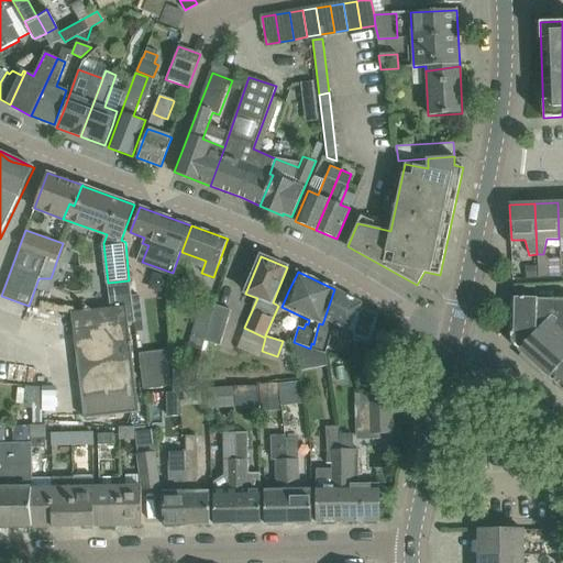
[(133,322),(130,301),(128,284),(106,286),(109,310),(70,315),(83,420),(136,414),(125,323),(133,322)]
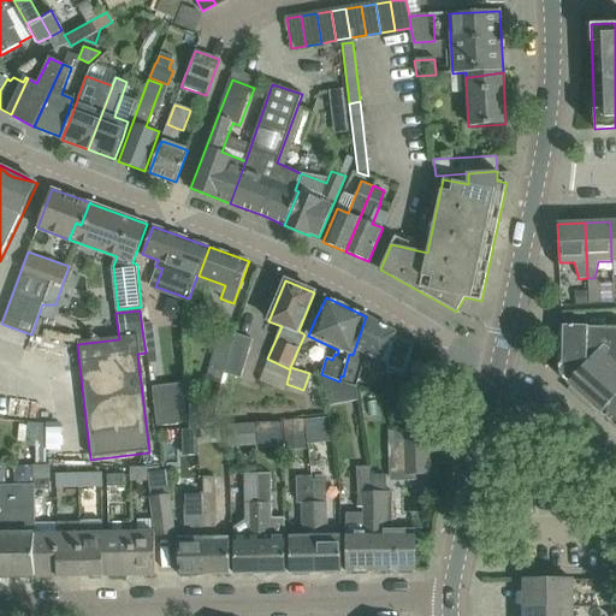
[(379,361),(395,332),(366,317),(353,355),(349,354),(343,377),(359,381),(367,354),(379,361)]
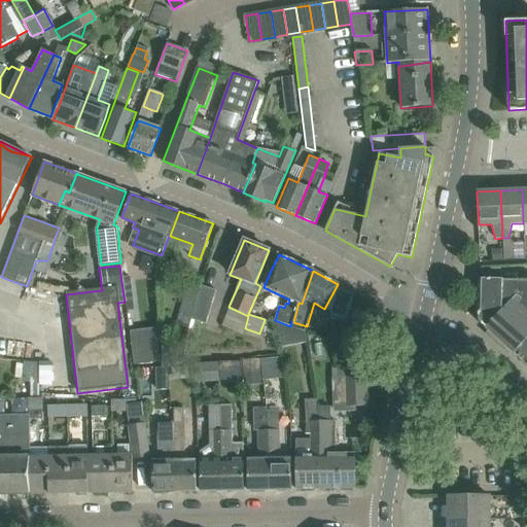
[(486,327),(526,281),(526,279),(480,279),(479,317),(478,317),(481,322),(486,327)]
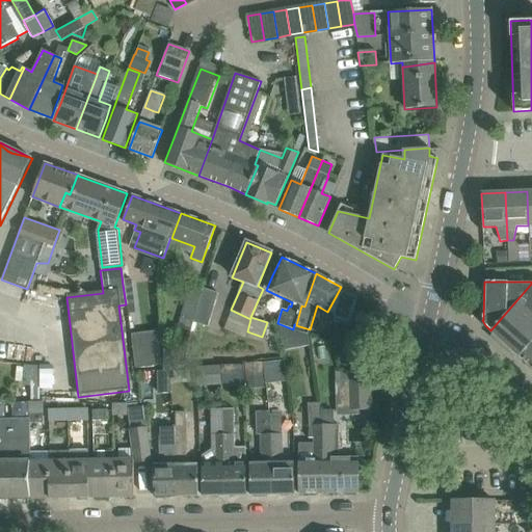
[(520,356),(531,343),(531,284),(490,330),(519,356),(520,356)]
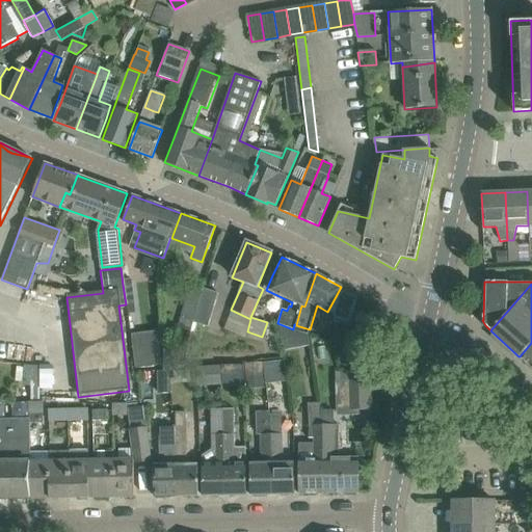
[(193,322),(209,326),(218,292),(203,288),(200,298),(187,294),(177,326),(191,331),(193,322)]
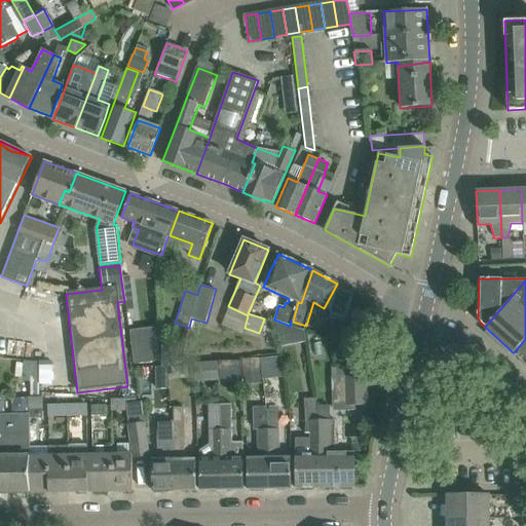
[(130,329),(135,364),(160,361),(156,327),(130,329)]
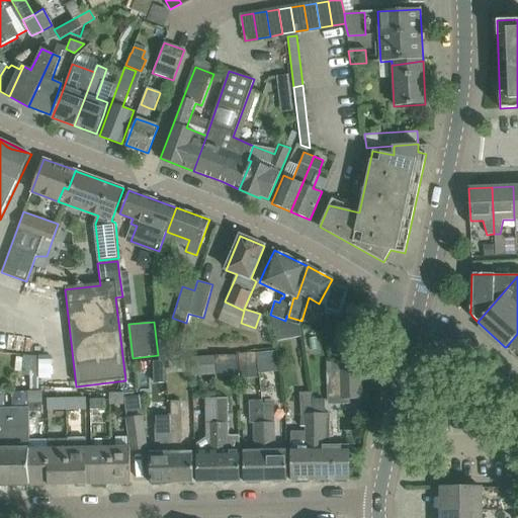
[(517,334),(506,347),(517,357),(517,334)]
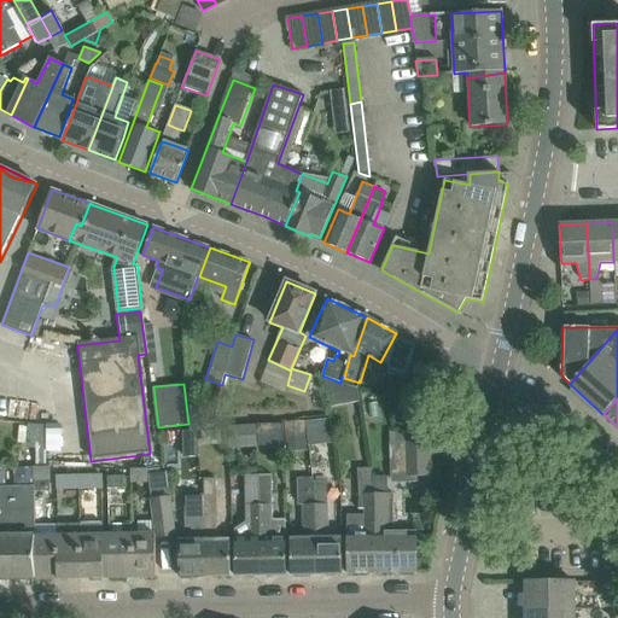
[(193,426),(213,425),(213,410),(193,412),(193,426)]
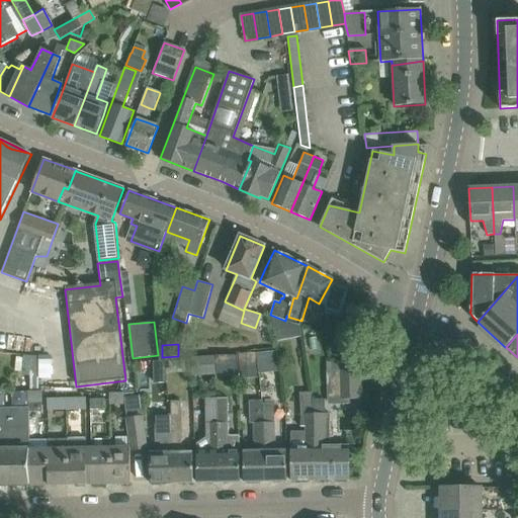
[(257,352),(259,362),(271,359),(269,349),(257,352)]
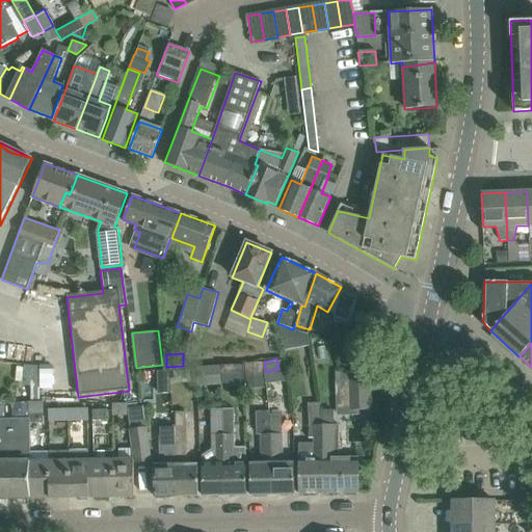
[(245,377),(262,376),(262,362),(245,362),(245,377)]
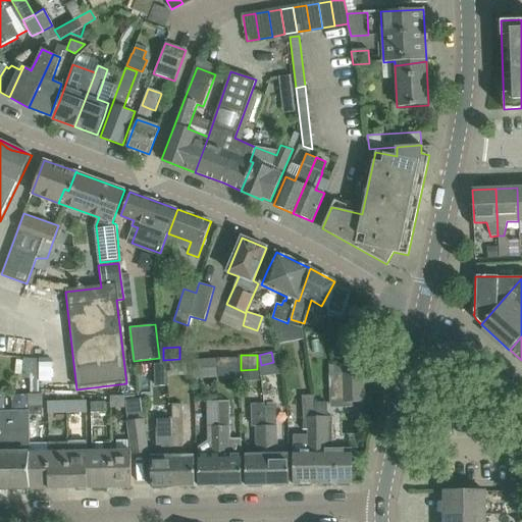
[(221,360),(193,361),(194,378),(217,377),(217,372),(238,370),(237,356),(221,357),(221,360)]
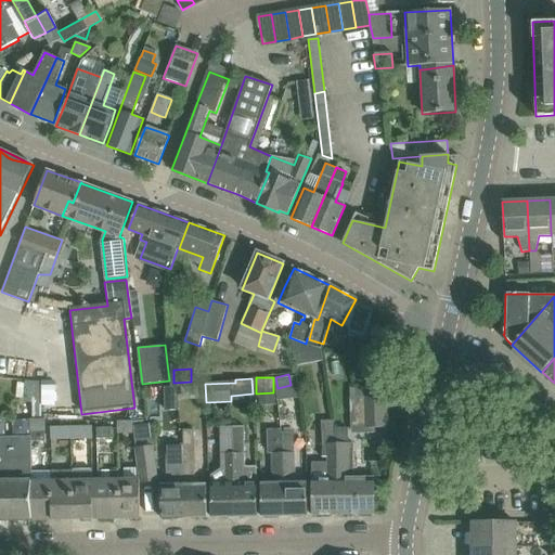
[(26,400),(41,402),(43,383),(28,381),(26,400)]
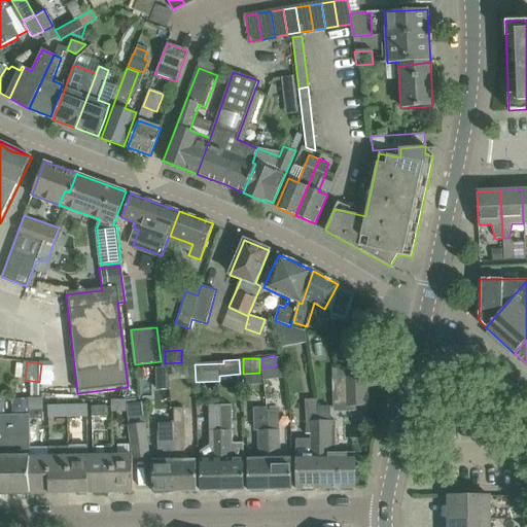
[(332,407),(346,407),(367,406),(366,376),(331,377),(332,407)]
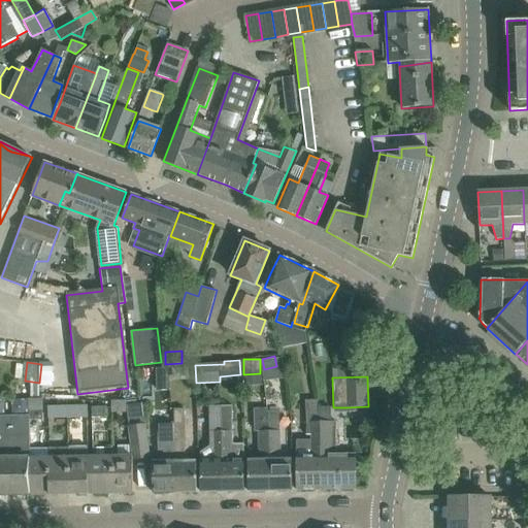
[(43,420),(43,399),(29,399),(29,419),(43,420)]
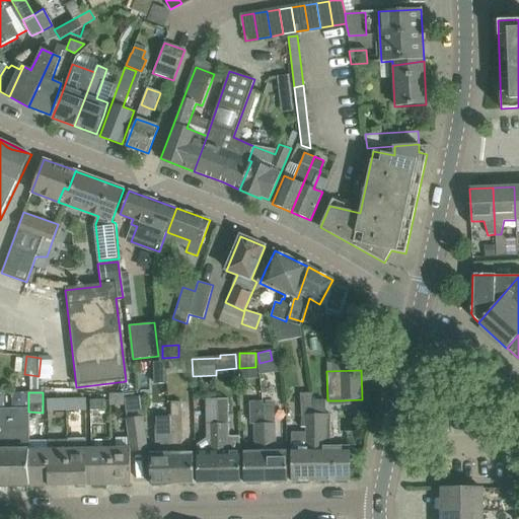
[(151,485),(170,484),(169,431),(164,392),(158,393),(160,453),(150,453),(151,485)]
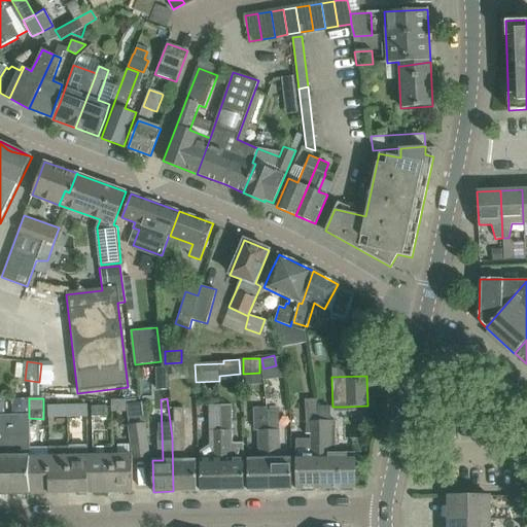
[(197,491),(197,470),(196,459),(184,460),(182,408),(169,409),(169,398),(167,398),(172,437),(173,491),(197,491)]
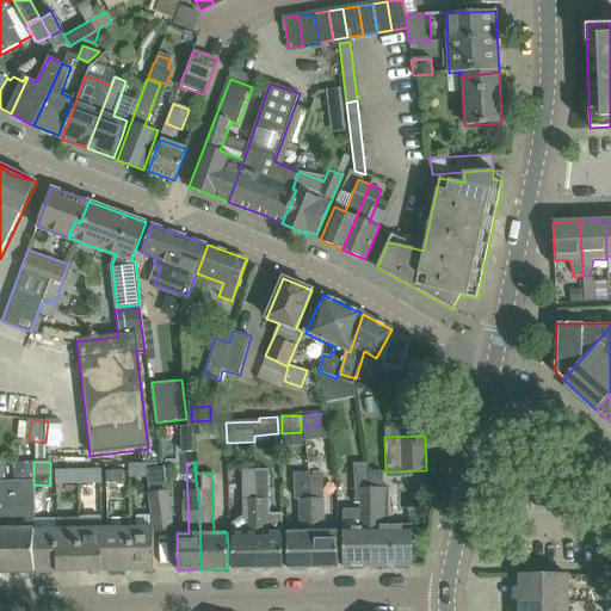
[(173,529),(168,488),(165,466),(147,468),(146,463),(129,464),(130,477),(147,475),(154,531),(173,529)]
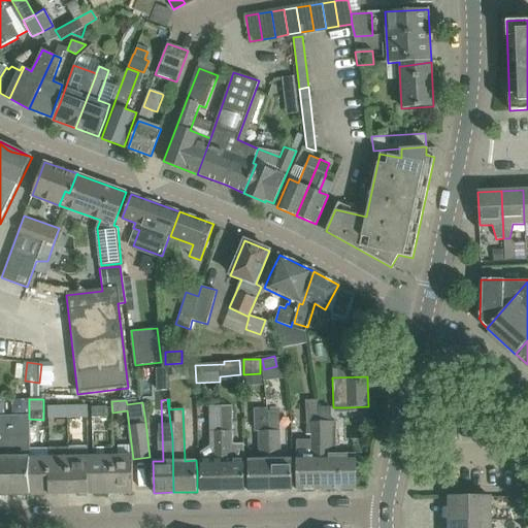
[(296,490),(320,490),(318,425),(314,400),(305,400),(305,422),(306,422),(305,434),(310,434),(311,455),(296,455),(296,490)]
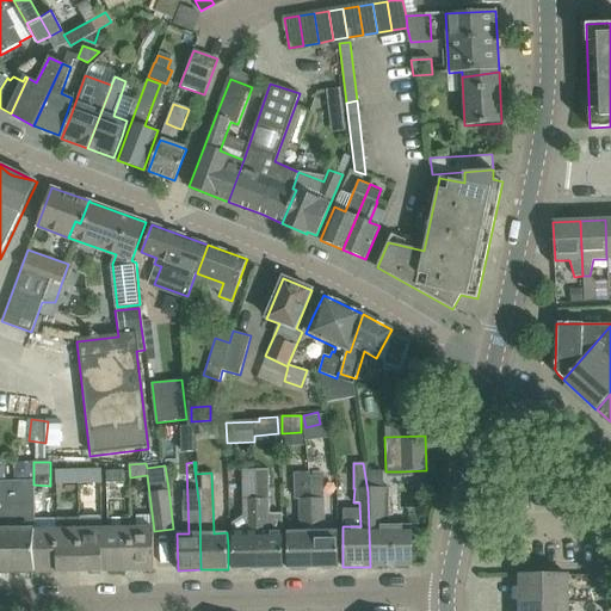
[(370,567),(412,566),(411,526),(392,526),(389,488),(370,488),(366,463),(363,463),(368,492),(370,567)]
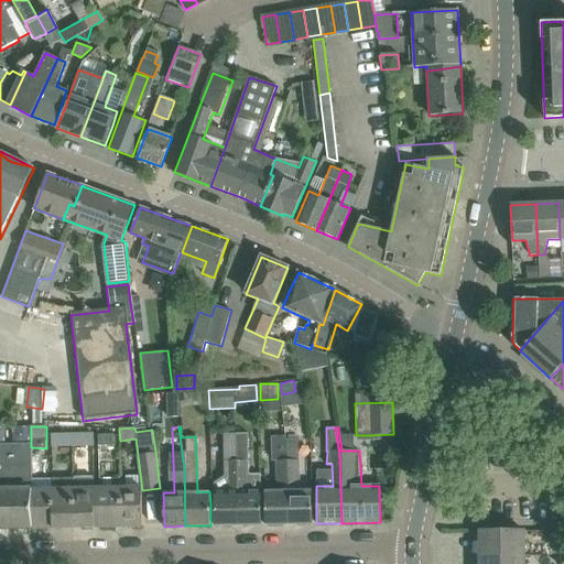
[(85,433),(72,434),(72,445),(86,445),(85,433)]
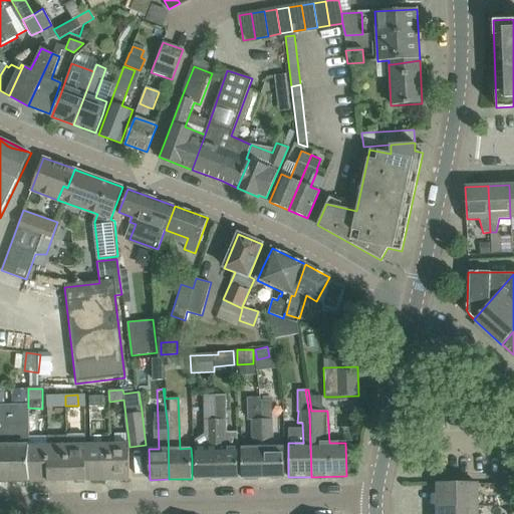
[(216,478),(215,452),(215,425),(213,395),(204,396),(205,434),(195,441),(195,448),(195,459),(196,479),(216,478)]
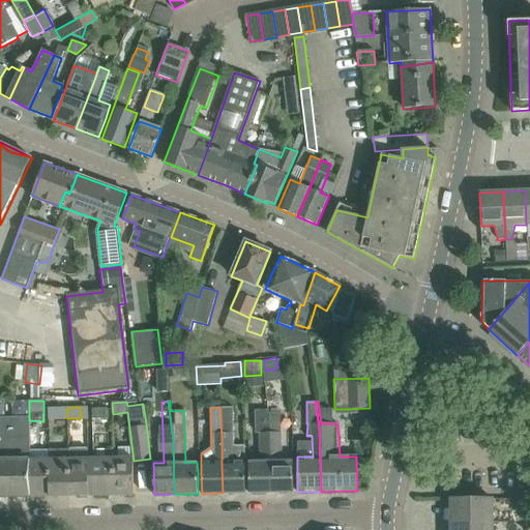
[(222,438),(222,466),(223,493),(245,493),(245,461),(232,461),(231,407),(219,407),(222,438)]
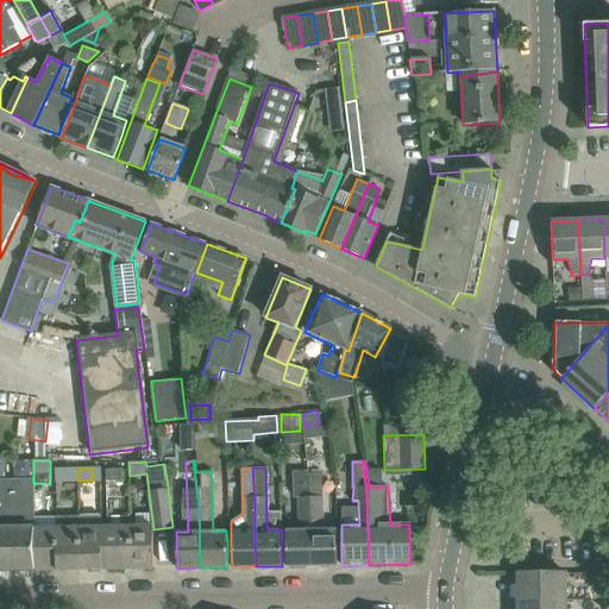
[(62,482),(77,481),(77,469),(62,469),(62,482)]
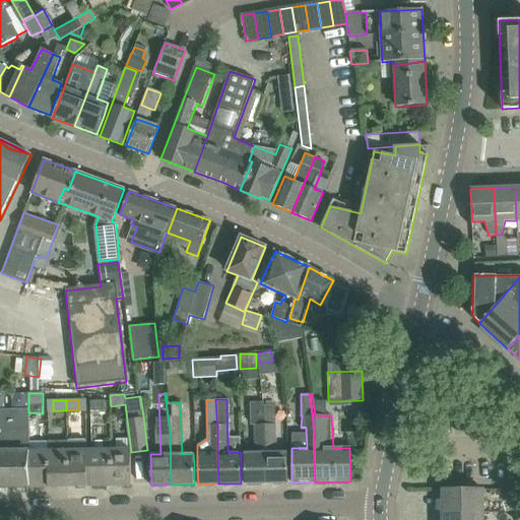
[(90,410),(104,410),(104,400),(89,400),(90,410)]
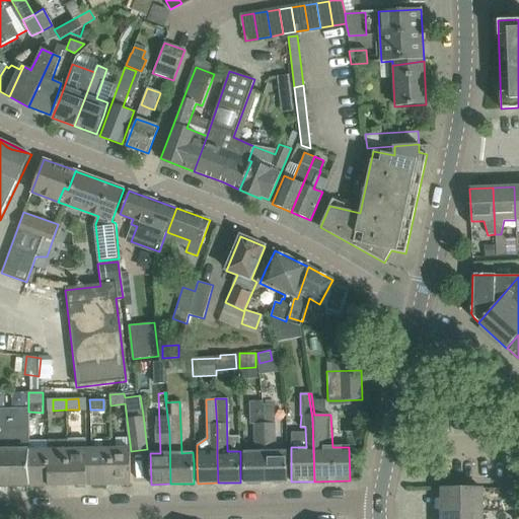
[(244,483),(265,483),(264,428),(261,404),(253,404),(255,451),(244,451),(244,483)]
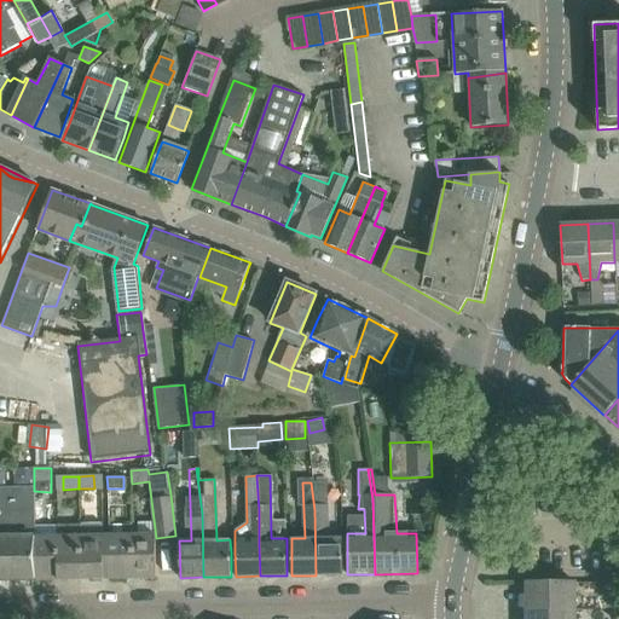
[(342,574),(342,550),(342,537),(328,537),(327,482),(311,482),(314,510),(316,576),(342,574)]
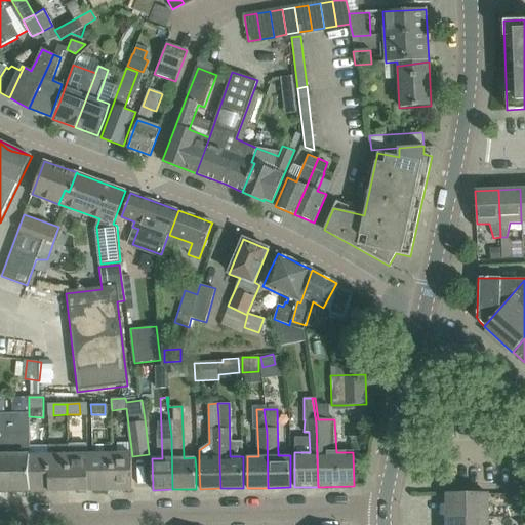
[(29,435),(17,435),(17,423),(4,423),(4,433),(0,433),(0,439),(0,453),(0,452),(0,492),(28,492),(29,455),(29,435)]
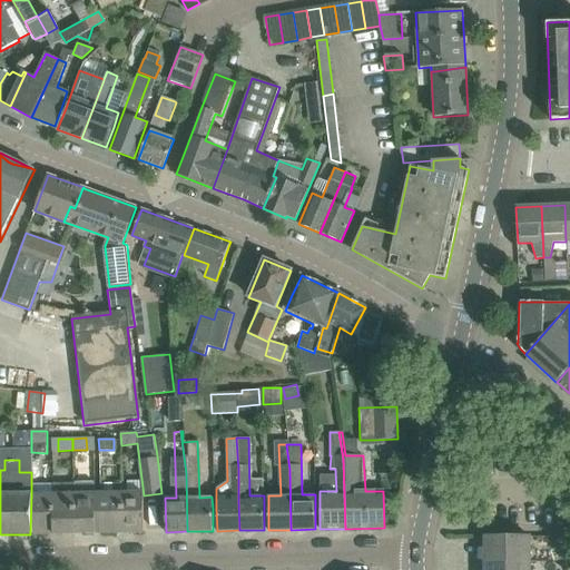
[(141,492),(139,492),(139,481),(127,481),(127,492),(121,493),(120,483),(120,532),(144,532),(143,510),(141,492)]
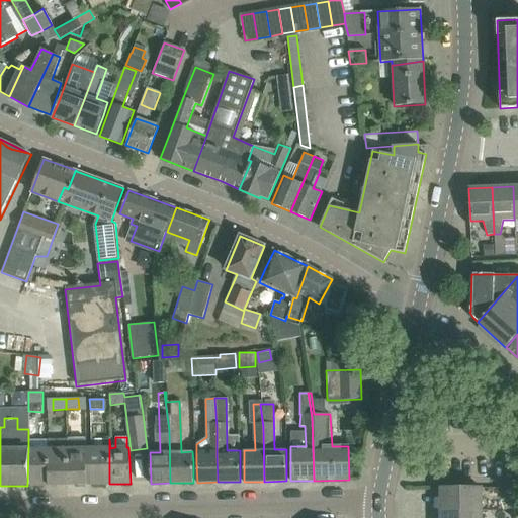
[(84,485),(109,484),(109,439),(91,439),(91,448),(84,448),(84,485)]
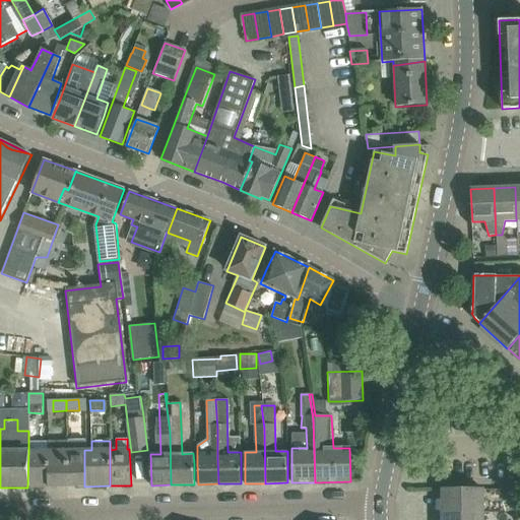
[(65,486),(84,486),(84,450),(65,451),(65,486)]
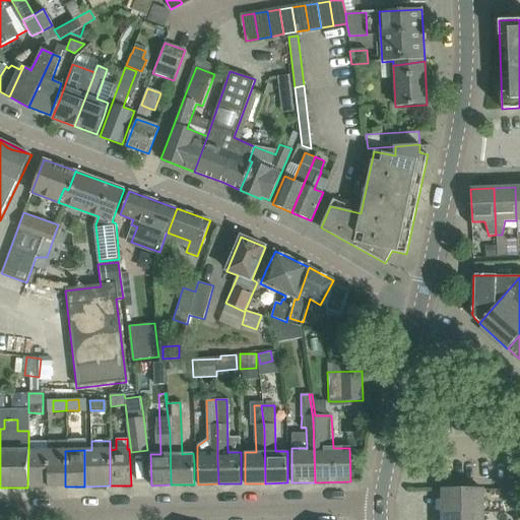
[(27,488),(47,488),(47,451),(28,451),(27,488)]
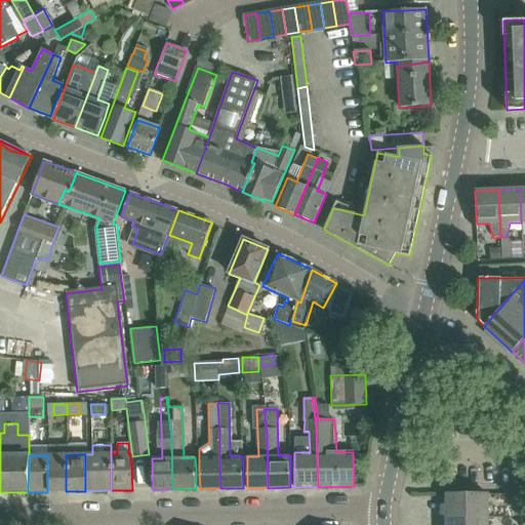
[(47,492),(66,491),(66,455),(47,455),(47,492)]
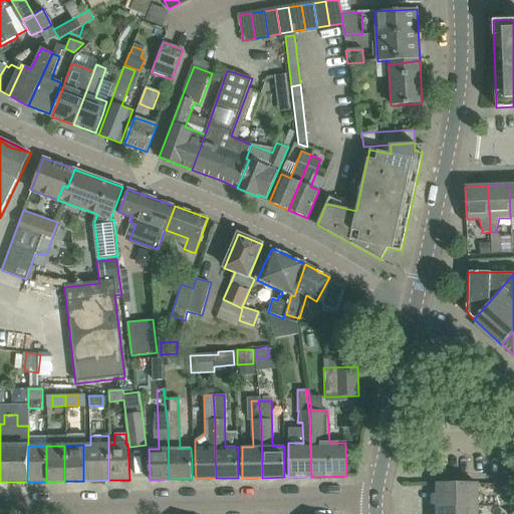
[(477,506),(477,484),(438,484),(438,506),(477,506)]
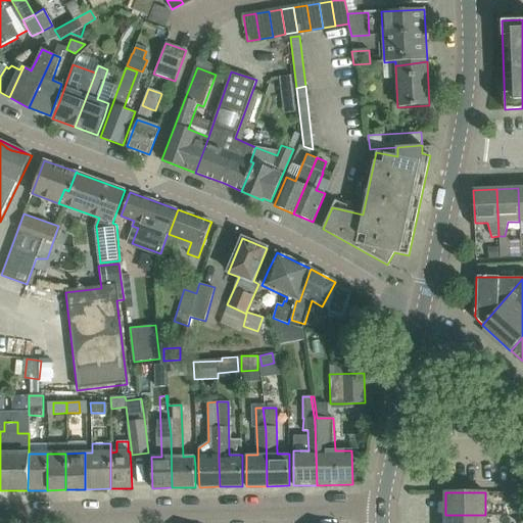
[(516,513),(522,510),(522,505),(518,492),(509,495),(516,513)]
